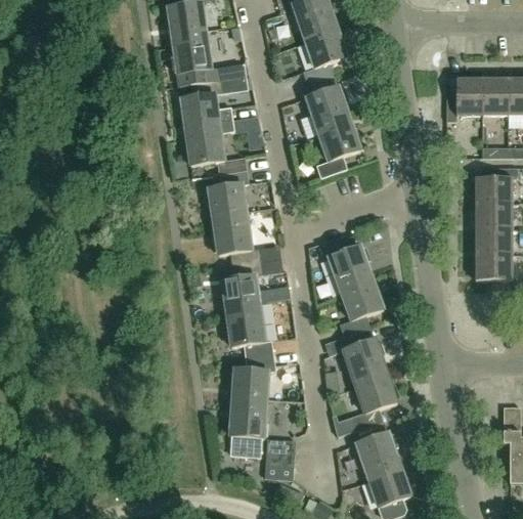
[(188,32),(206,30),(202,2),(208,1),(208,0),(180,0),(180,4),(168,5),(174,46),(190,44),(188,32)]
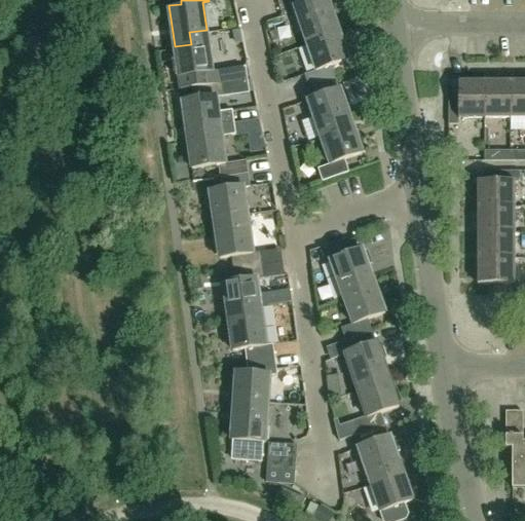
[(322,24),(336,19),(329,0),(298,0),(299,2),(294,3),(307,42),(326,36),(322,24)]
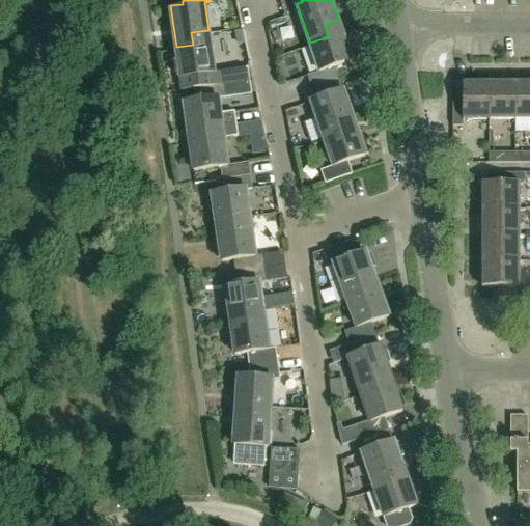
[(311,84),(338,75),(334,62),(352,56),(339,19),(325,24),(329,36),(310,43),(319,67),(306,72),(311,84)]
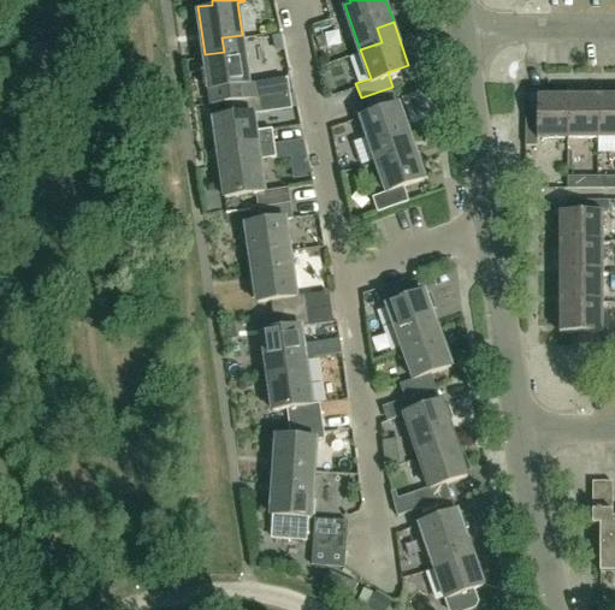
[(249,80),(242,35),(222,37),(224,52),(205,54),(212,100),(226,98),(259,93),(256,78),(249,80)]
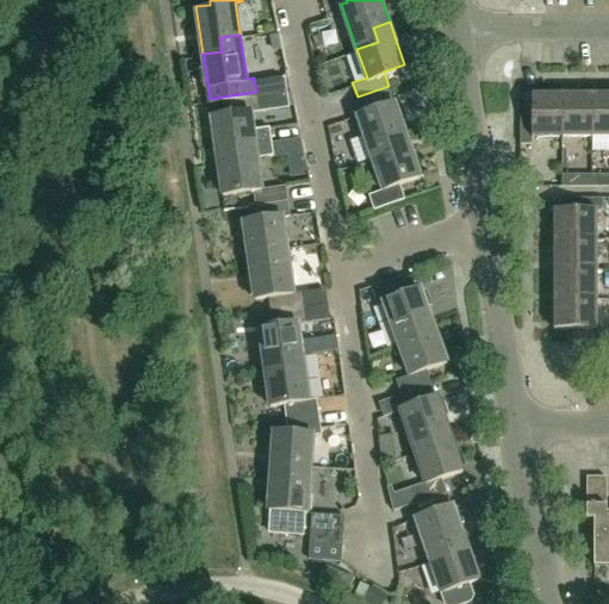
[(387,136),(404,130),(389,86),(358,97),(362,111),(356,112),(372,156),(392,149),(387,136)]
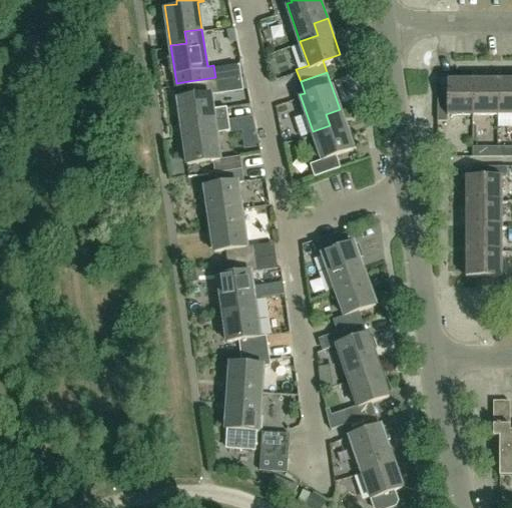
[(511,75),(497,76),(497,112),(511,111),(511,75)]
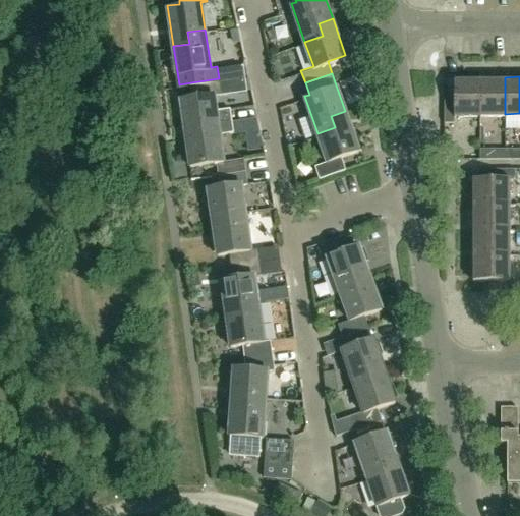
[(479,114),(479,77),(453,77),(454,94),(444,94),(444,119),(454,119),(454,114),(479,114)]
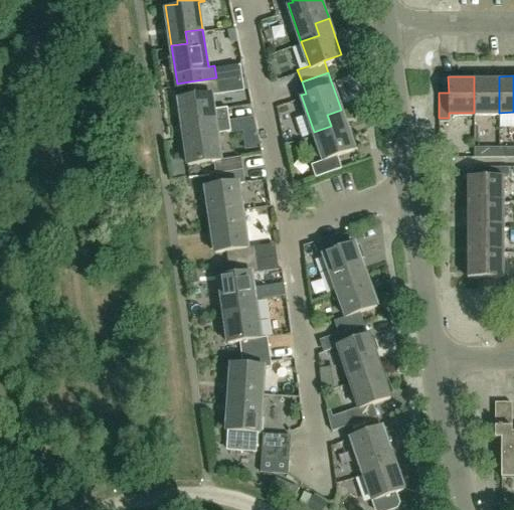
[(474,76),(474,113),(499,113),(499,76),(474,76)]
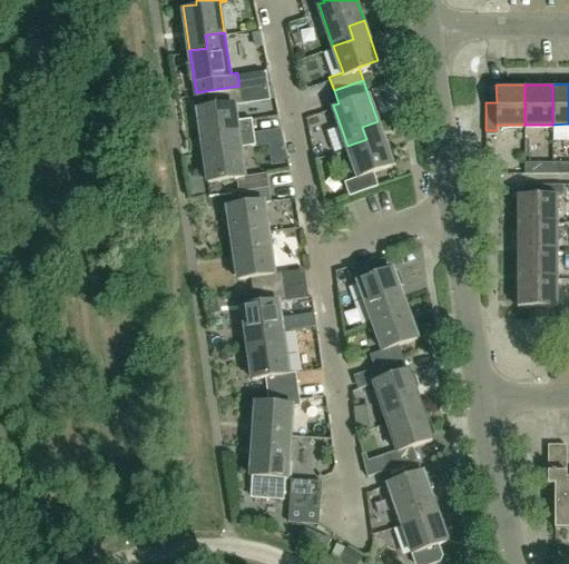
[(239,86),(209,90),(212,104),(198,106),(204,149),(222,147),(219,134),(255,129),(253,115),(237,117),(235,101),(241,100),(239,86)]
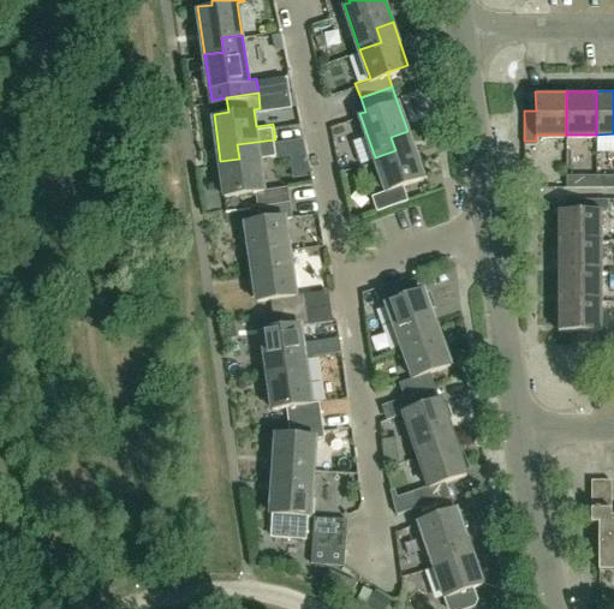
[(395,150),(375,157),(386,187),(371,192),(376,208),(409,196),(404,181),(423,174),(407,131),(391,137),(395,150)]
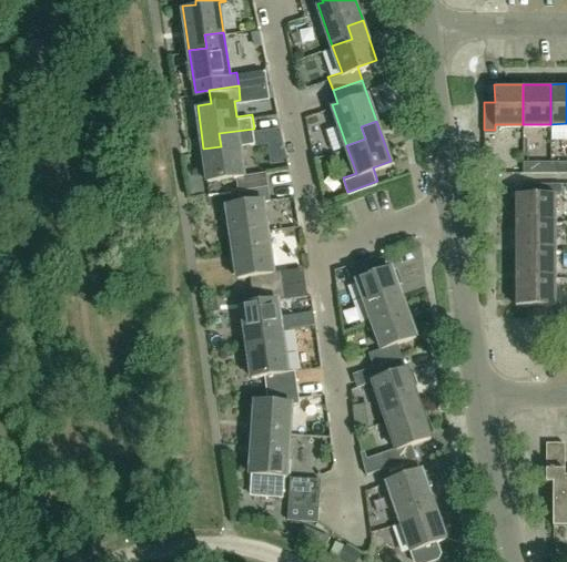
[(260,128),(261,138),(285,136),(284,125),(260,128)]
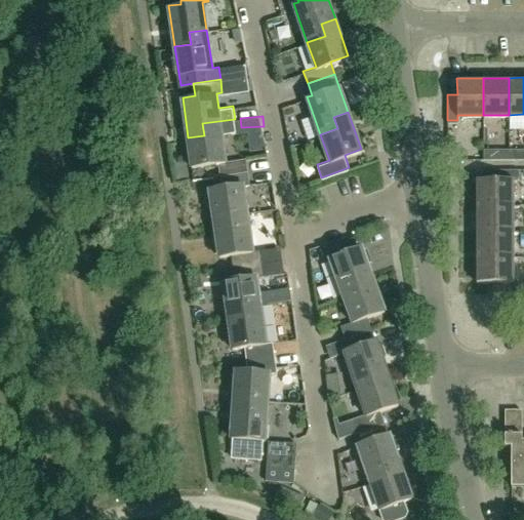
[(204,135),(188,137),(192,164),(218,160),(220,173),(247,169),(245,156),(226,159),(222,132),(236,130),(235,119),(202,123),(204,135)]
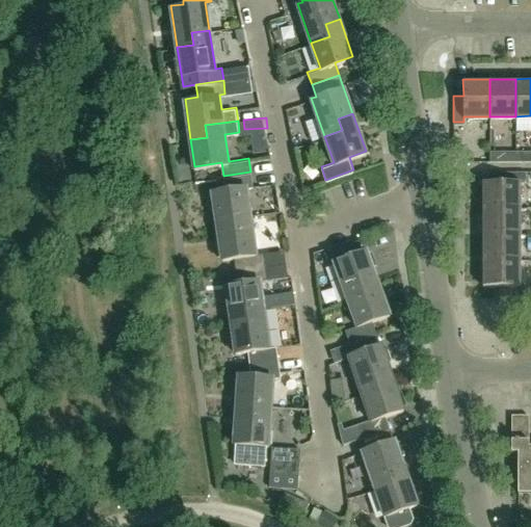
[(530,148),(515,149),(515,159),(530,158),(530,148)]
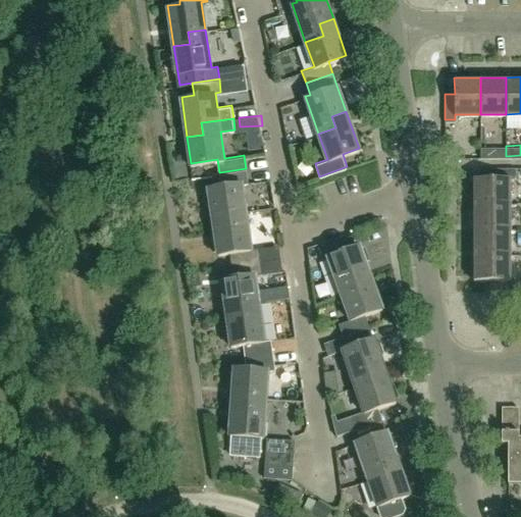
[(506,156),(506,146),(480,146),(480,156),(506,156)]
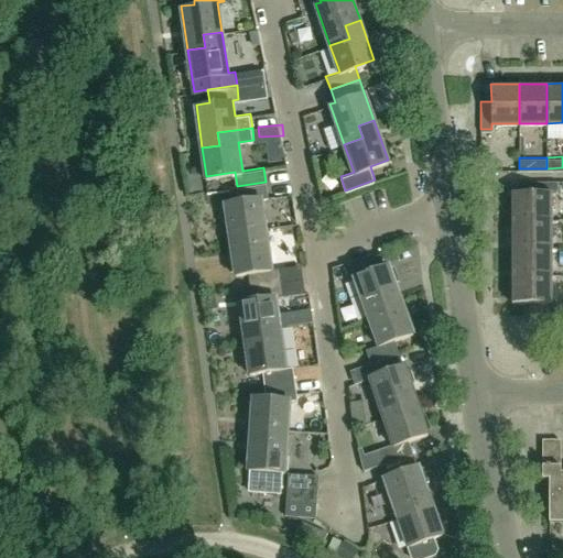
[(511,217),(552,217),(552,189),(558,189),(558,178),(529,178),(529,189),(511,189),(511,217)]
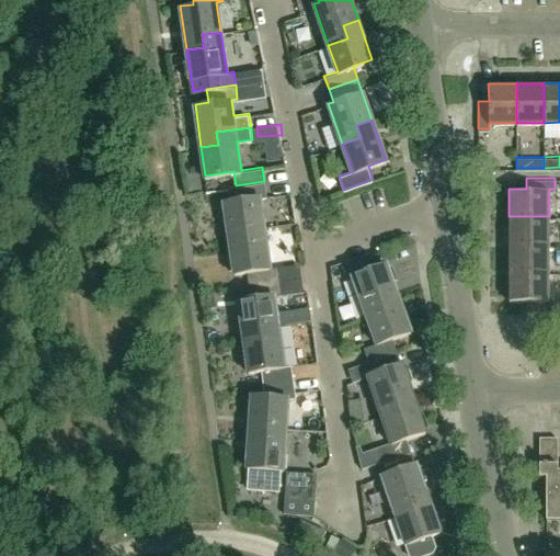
[(264,181),(236,185),(237,197),(225,200),(230,241),(247,239),(246,227),(263,225),(260,195),(266,194),(264,181)]
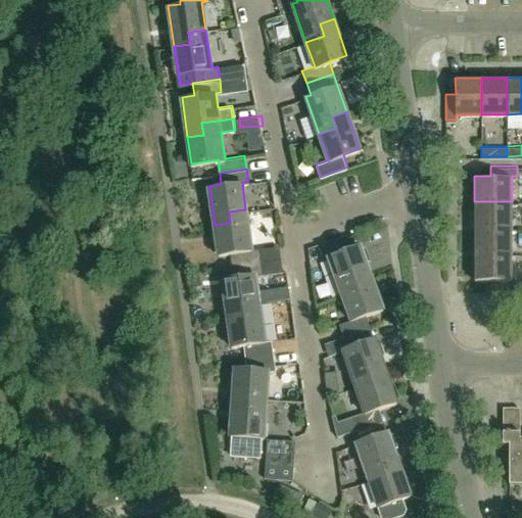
[(474,227),(512,227),(512,201),(474,201),(474,227)]
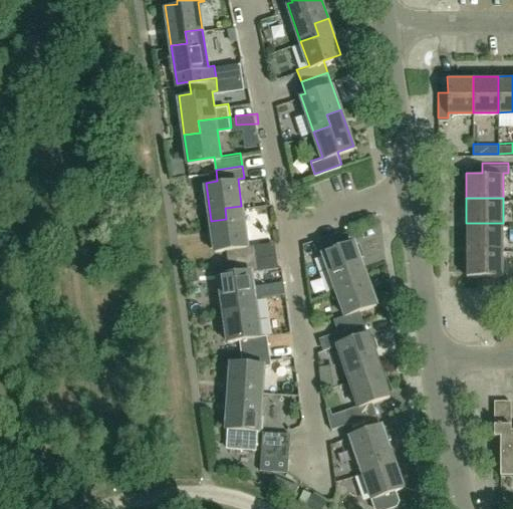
[(226,219),(211,221),(215,249),(227,247),(228,259),(221,260),(221,261),(255,256),(253,243),(247,244),(241,206),(225,208),(226,219)]
